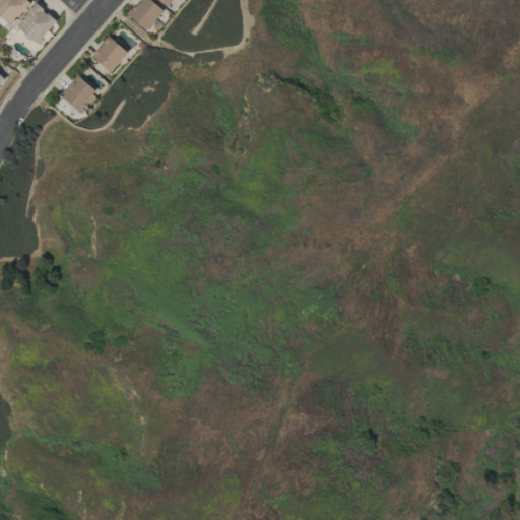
[(0,0),(0,20),(8,28),(30,4),(26,0),(0,0)]
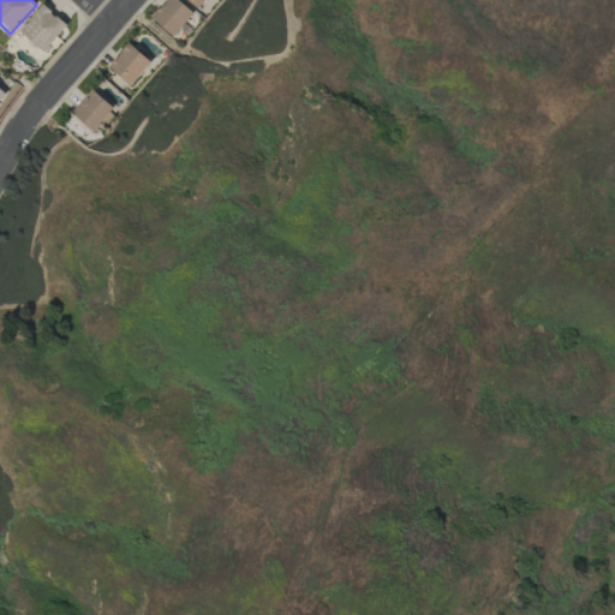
[(193,15),(178,0),(167,0),(151,17),(172,37),(193,15)]
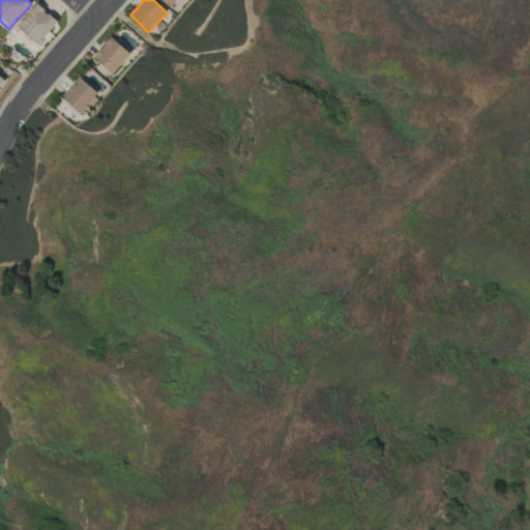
[(160,0),(170,8),(177,0),(160,0)]
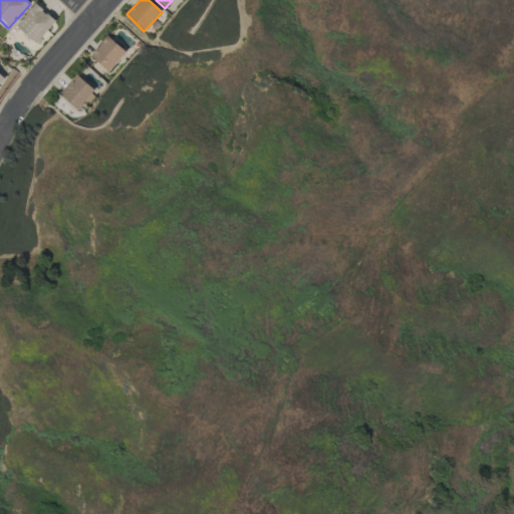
[(35,43),(55,21),(36,3),(15,25),(35,43)]
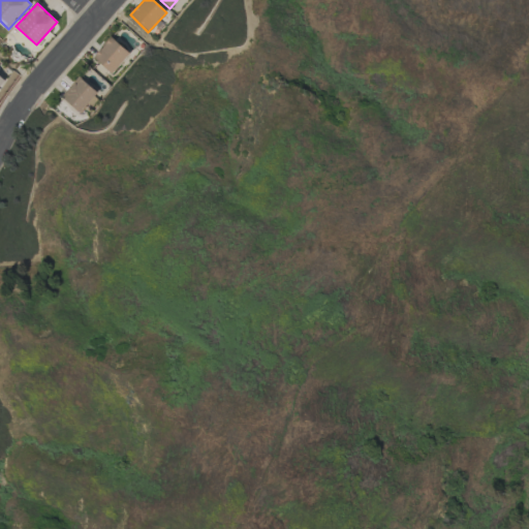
[(112,73),(129,54),(111,37),(93,57),(112,73)]
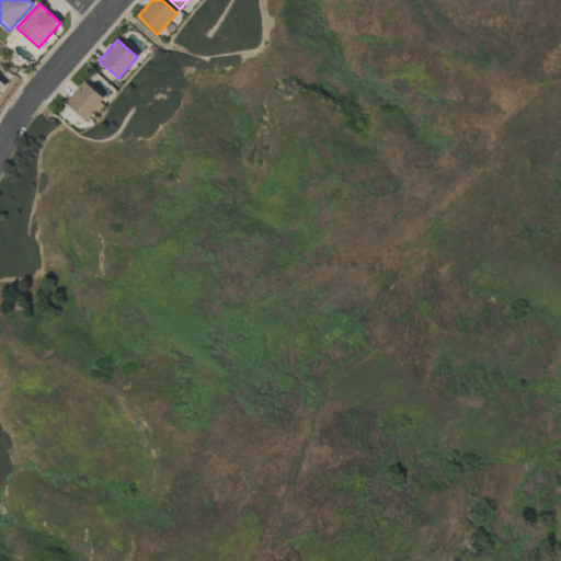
[(65,103),(83,121),(103,99),(84,81),(65,103)]
